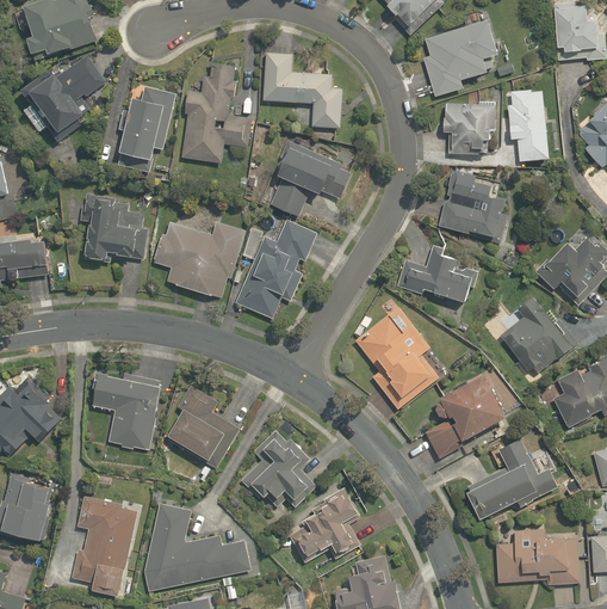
[(29,38),(36,57),(51,51),(54,56),(103,40),(88,0),(45,0),(26,7),(36,36),(29,38)]
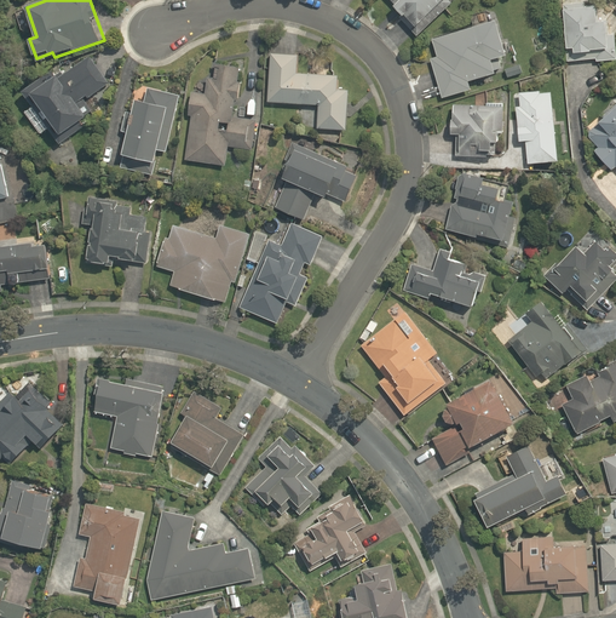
[(390,0),(403,13),(397,19),(416,38),(453,0),(390,0)]
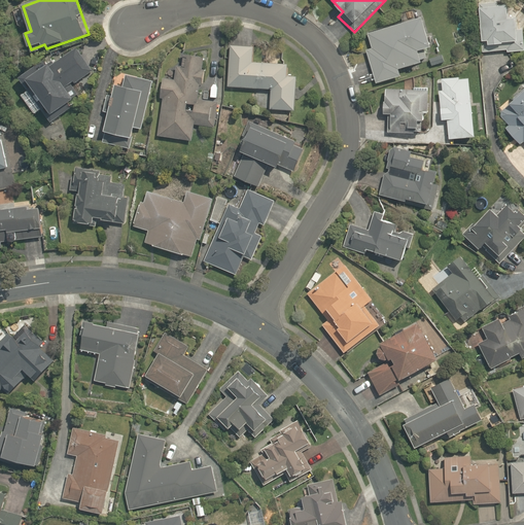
[(478,0),(481,54),(523,50),(523,19),(523,1),(502,2),(502,0),(478,0)]
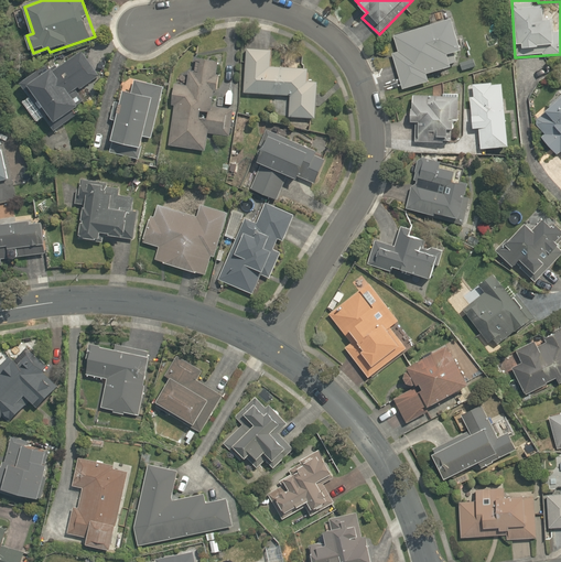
[(428,72),(455,62),(452,52),(467,47),(457,18),(412,33),(411,28),(390,34),(396,50),(389,52),(402,89),(430,80),(428,72)]
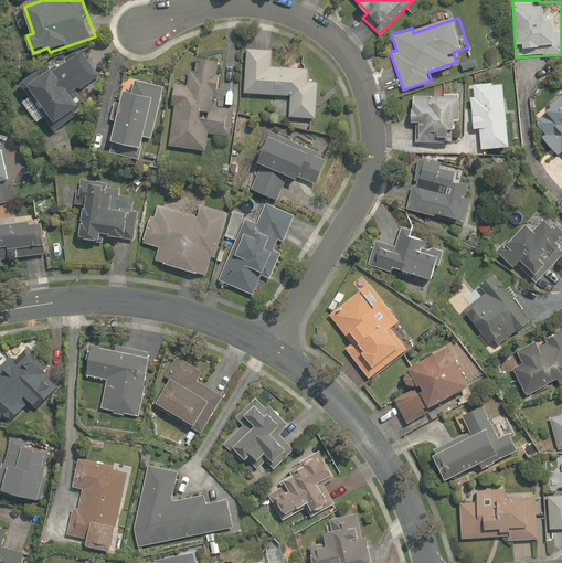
[(288,117),(316,119),(318,81),(306,80),(307,66),(272,64),(273,50),(246,49),(243,94),(289,97),(288,117)]
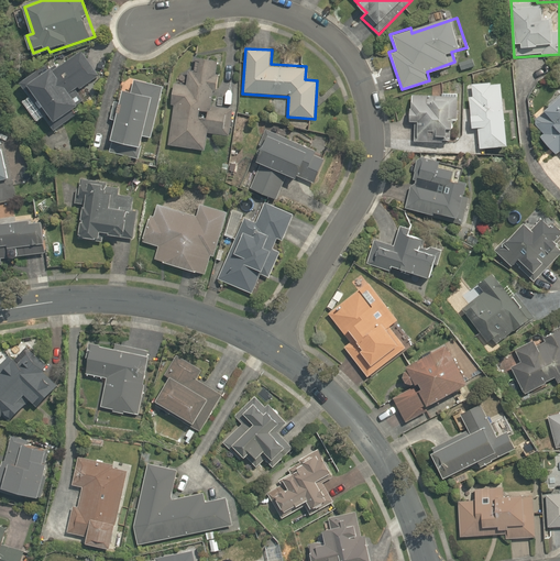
[(31,95),(24,98),(39,122),(46,118),(53,128),(96,95),(87,79),(97,73),(83,51),(65,62),(61,55),(22,79),(31,95)]
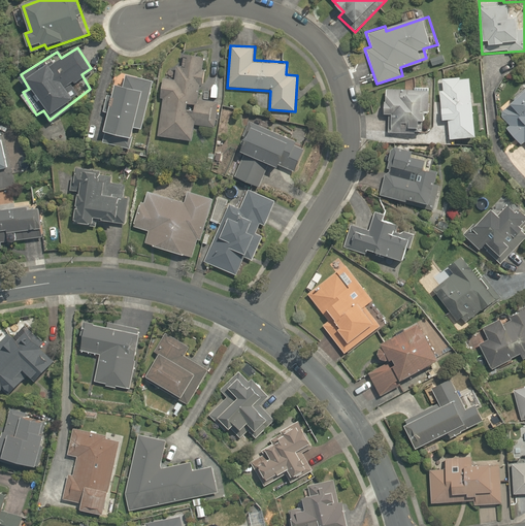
[(173,77),(163,76),(157,137),(193,140),(194,125),(216,126),(219,100),(205,99),(209,55),(185,53),(184,65),(174,64),(173,77)]
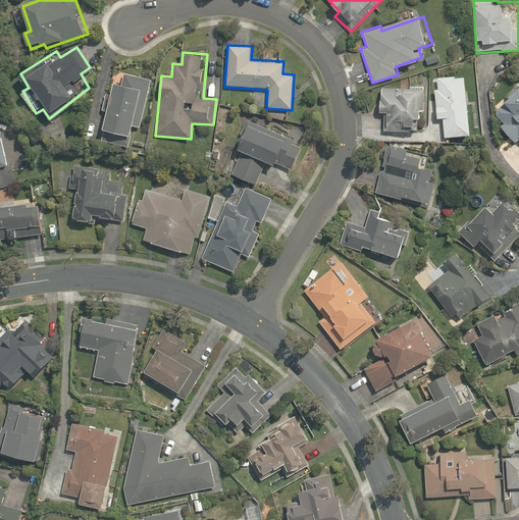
[(148,80),(119,71),(112,96),(104,94),(100,109),(108,111),(103,128),(132,137),(148,80)]
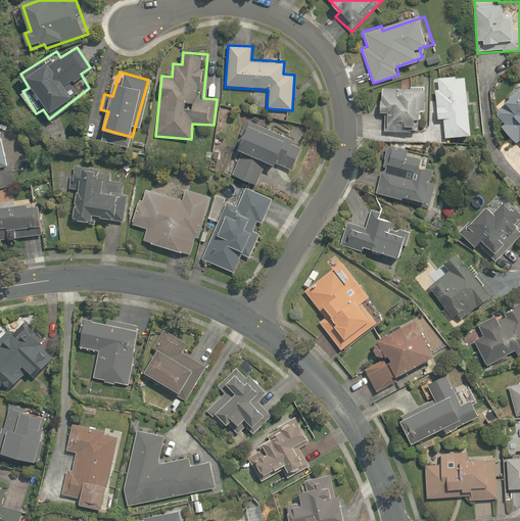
[(438,89),(434,89),(435,119),(443,119),(444,139),(474,137),(471,75),(438,76),(438,89)]
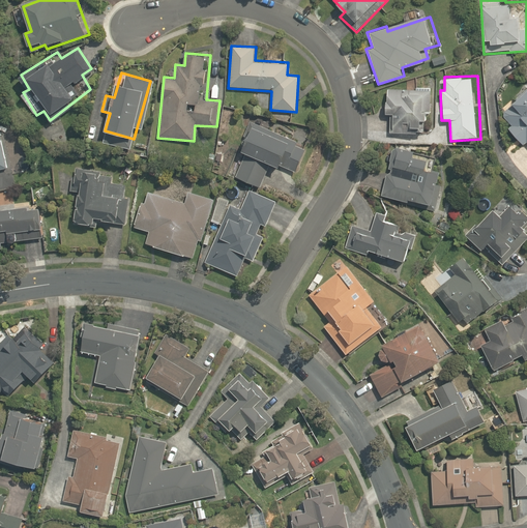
[(386,88),(384,135),(414,136),(414,128),(435,129),(436,105),(436,90),(386,88)]
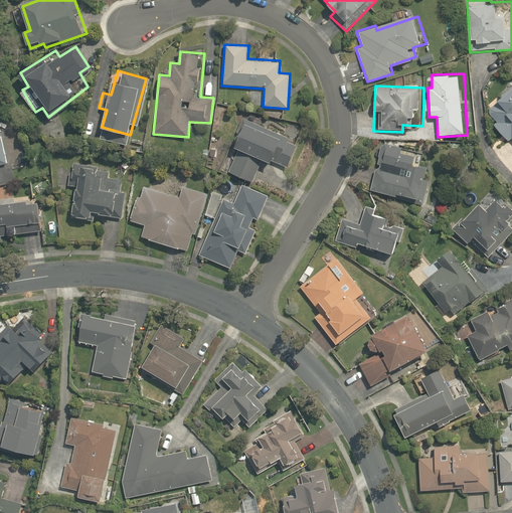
[(511,90),(483,118),(506,143),(511,139),(511,140),(511,90)]
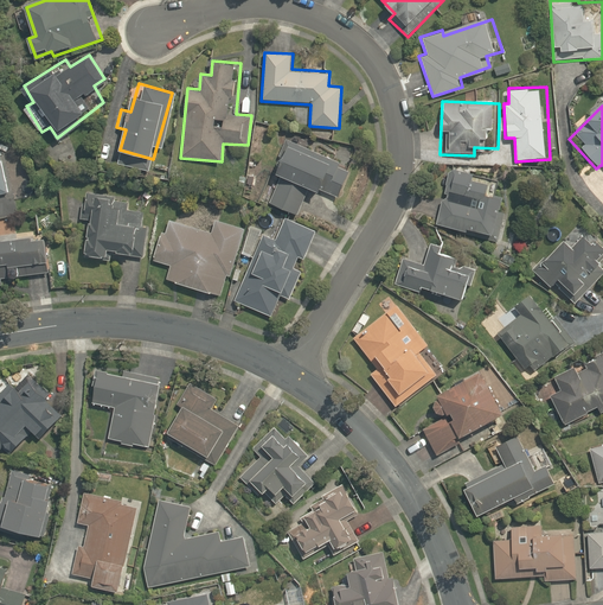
[(292,141),(264,203),(294,216),(307,188),(339,202),(353,169),(292,141)]
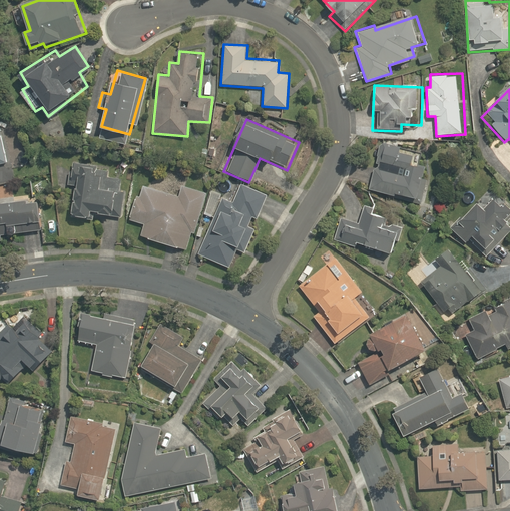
[(0,167),(8,166),(0,135),(0,167)]
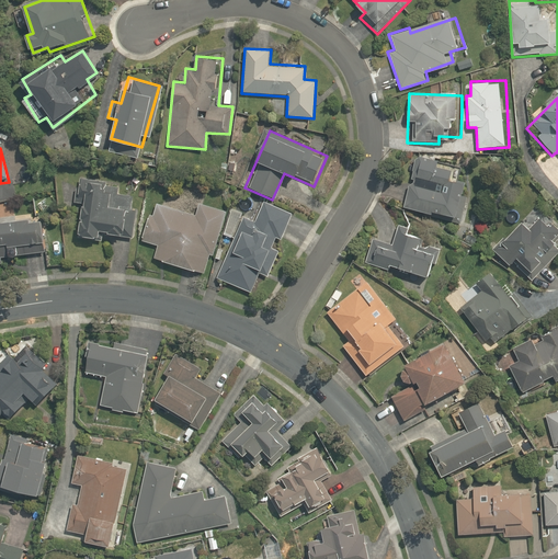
[(460,223),(469,182),(437,175),(442,160),(413,153),(401,209),(460,223)]
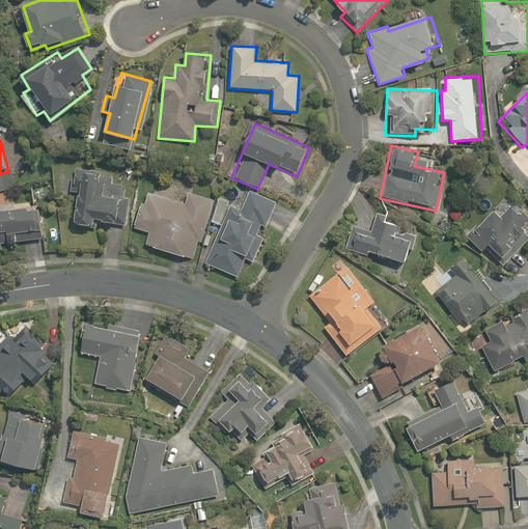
[(123,223),(129,184),(104,179),(106,171),(71,166),(66,191),(77,192),(72,226),(96,229),(98,219),(123,223)]
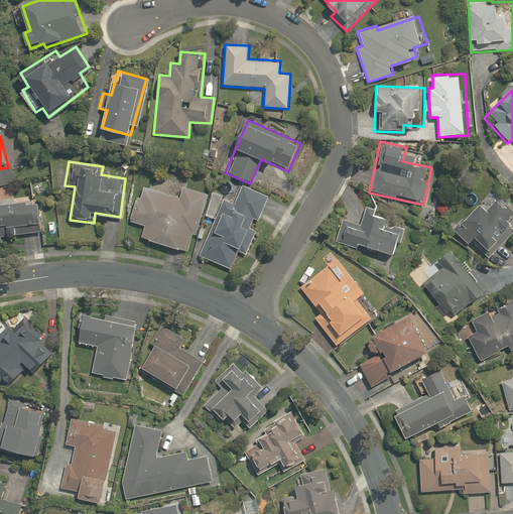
[(190,252),(208,194),(172,183),(169,193),(139,183),(128,220),(144,224),(140,238),(190,252)]
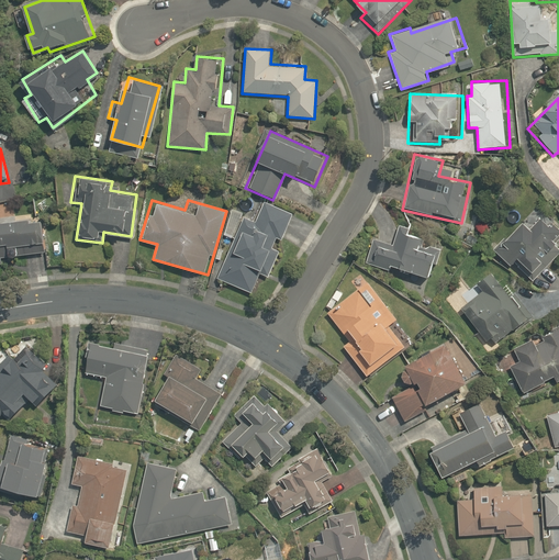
[(256,220),(234,210),(224,234),(233,237),(215,280),(252,295),(260,275),(267,277),(293,213),(264,201),(256,220)]
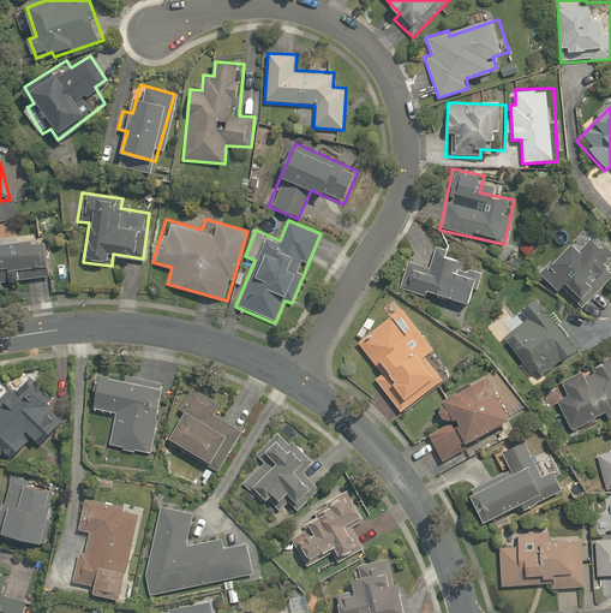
[(561,289),(579,308),(610,278),(610,267),(606,262),(610,257),(610,247),(599,234),(582,250),(576,243),(561,257),(557,253),(537,272),(557,293),(561,289)]
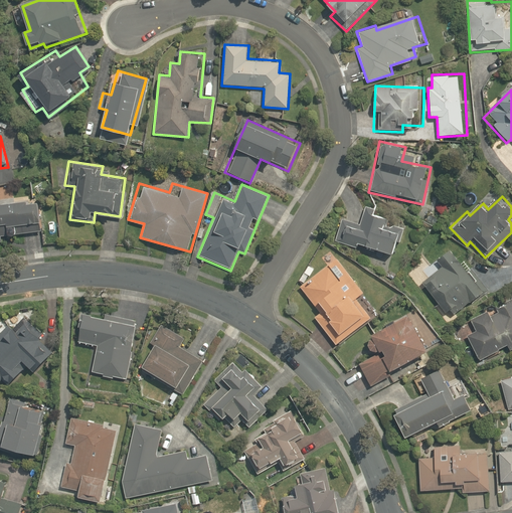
[(0,236),(45,233),(42,201),(0,204),(0,236)]
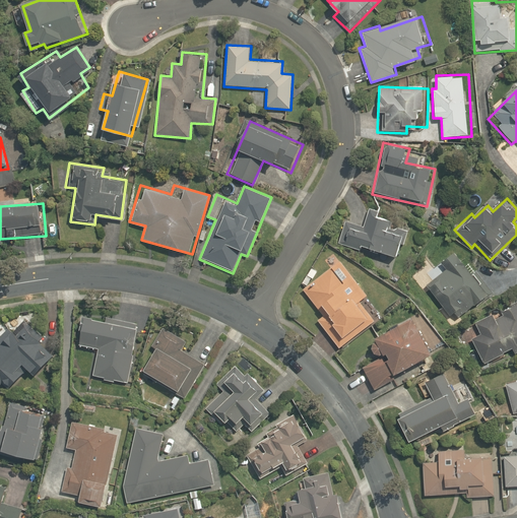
[(341,218),(335,239),(399,257),(407,232),(388,227),(391,216),(368,209),(364,225),(341,218)]
